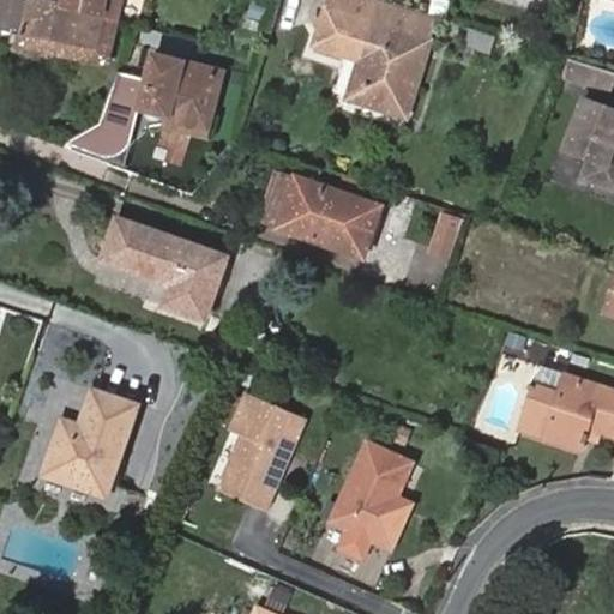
[(0,0),(0,29),(20,34),(18,46),(109,64),(120,19),(108,16),(64,4),(47,0),(0,0)]
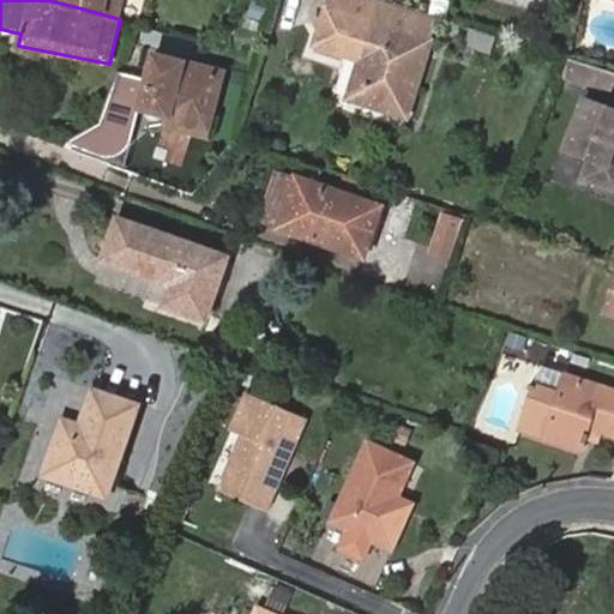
[(108,16),(110,0),(64,0),(64,4),(108,16)]
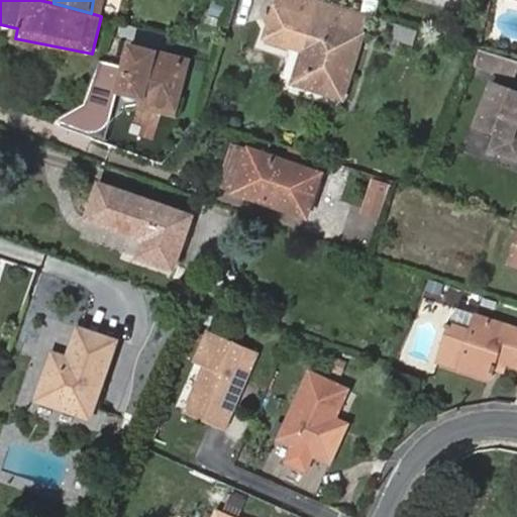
[(368,13),(362,11),(323,0),(278,0),(275,8),(360,33),(368,13)]
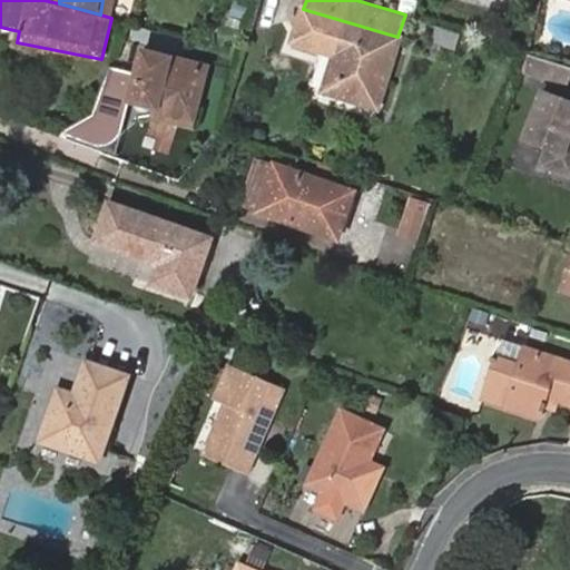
[(413,18),(416,2),(406,0),(401,0),(399,12),(405,15),(413,18)]
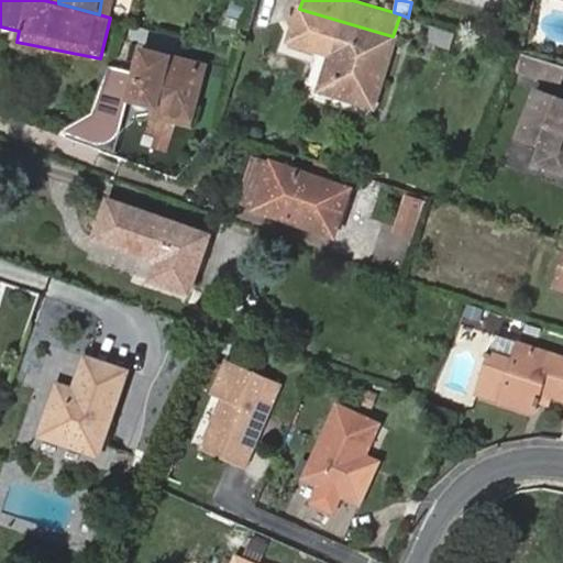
[(372,107),(393,36),(299,9),(289,44),(329,56),(319,89),(372,107)]
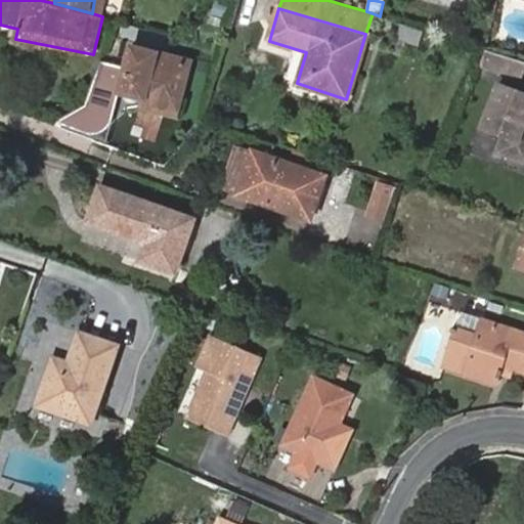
[(421,42),(425,30),(404,24),(400,36),(421,42)]
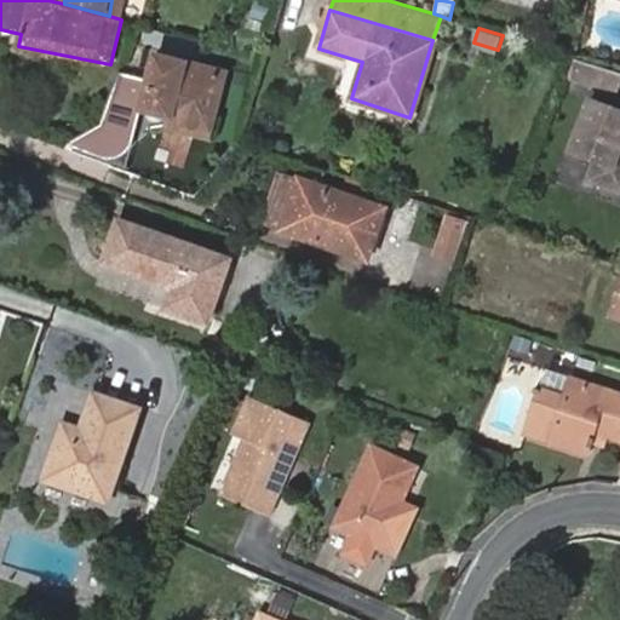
[(208,116),(220,72),(158,55),(142,110),(173,119),(176,112),(184,114),(185,110),(208,116)]
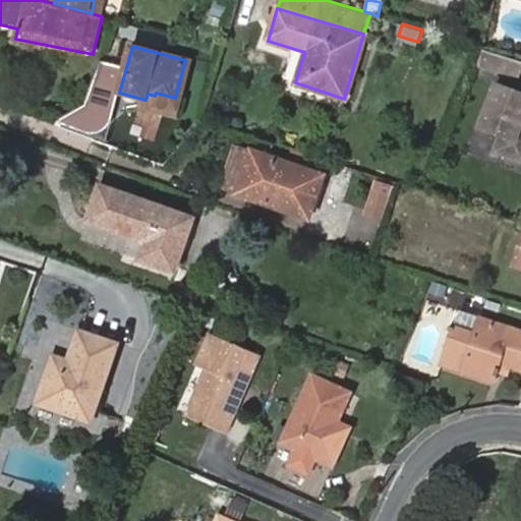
[(519,76),(520,69),(520,59),(482,48),(476,63),(519,76)]
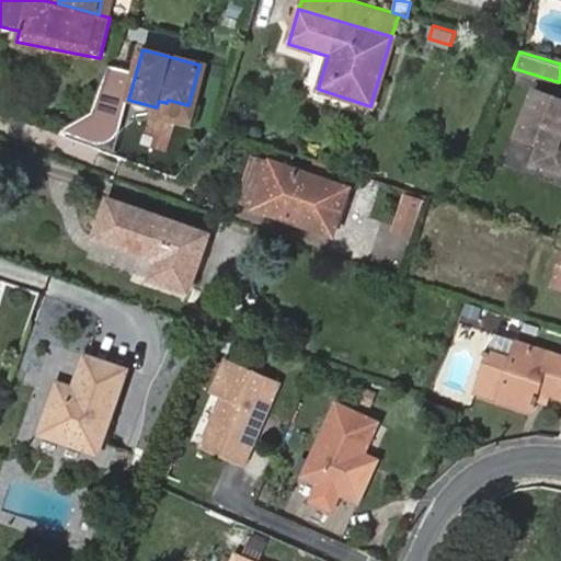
[(117,89),(102,86),(94,114),(110,118),(117,89)]
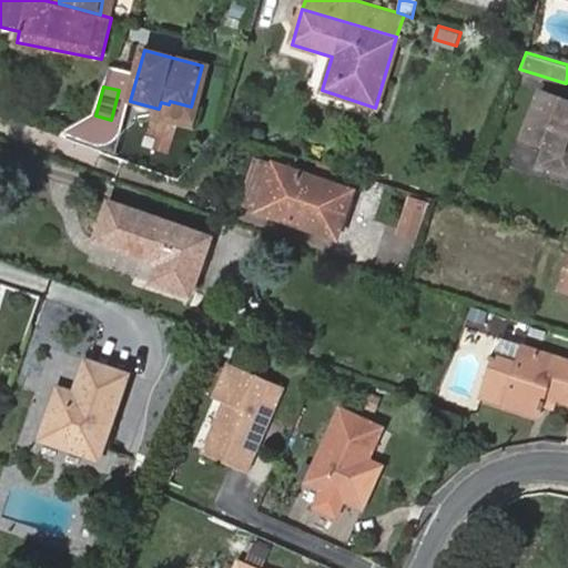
[(567,100),(541,91),(524,137),(547,145),(539,164),(567,174),(567,100)]
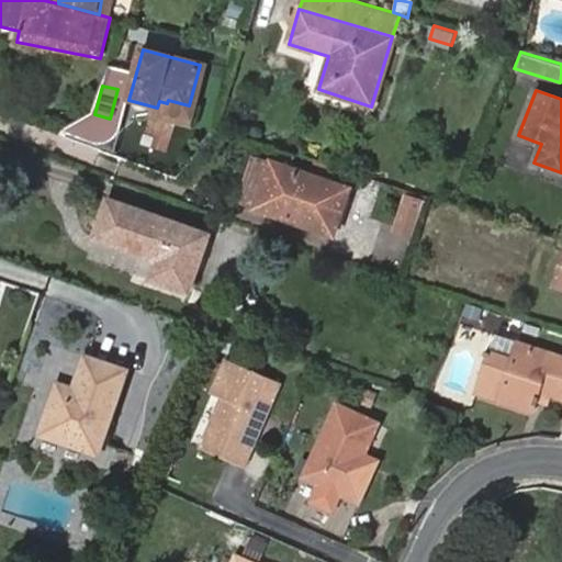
[(183,125),(186,117),(189,105),(168,100),(167,103),(159,101),(157,108),(155,117),(183,125)]
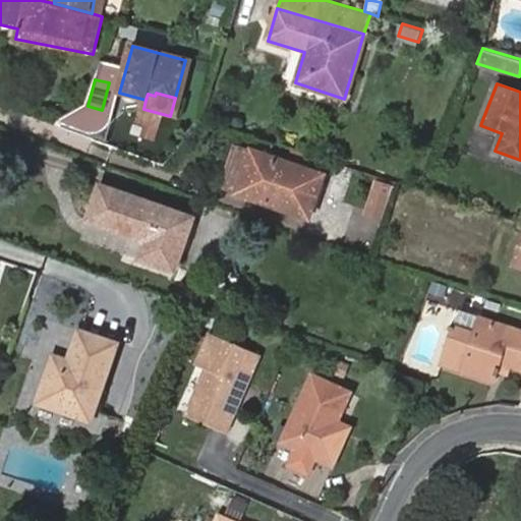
[(67,118),(76,129),(94,116),(85,105),(67,118)]
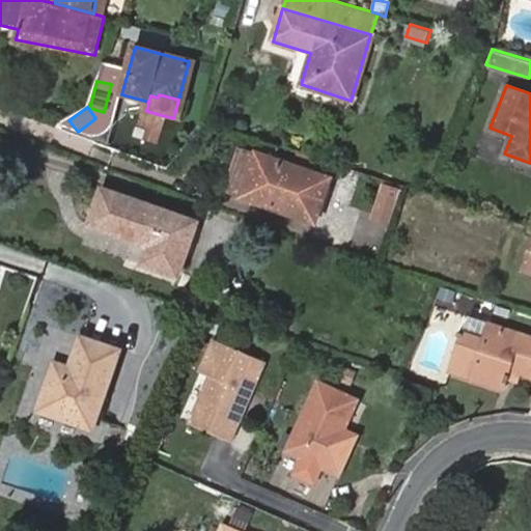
[(227,191),(243,196),(257,154),(242,148),(227,191)]
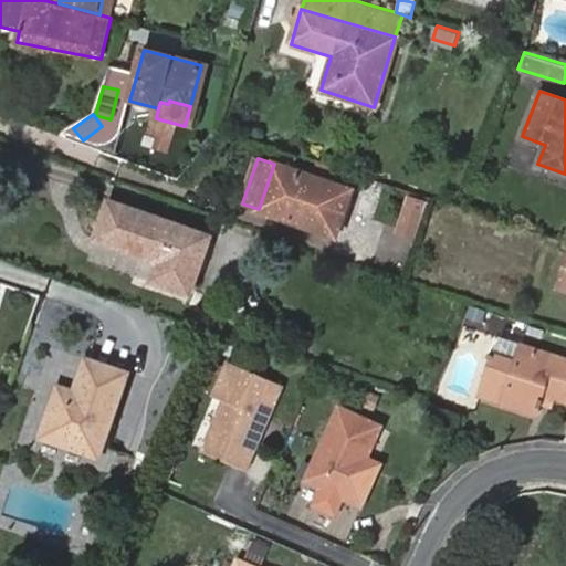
[(274,164),(259,209),(337,234),(352,189),(274,164)]
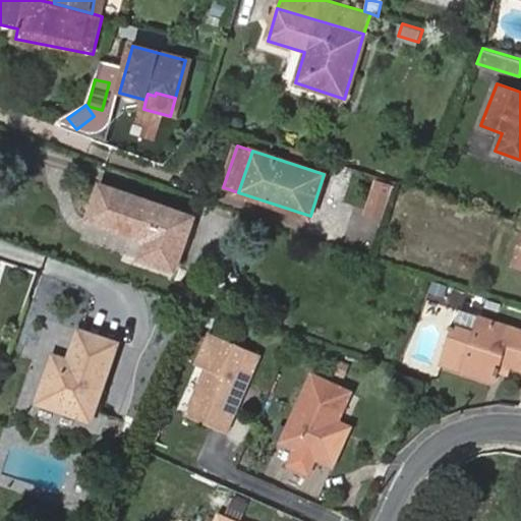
[(396,183),(386,180),(381,193),(391,197),(396,183)]
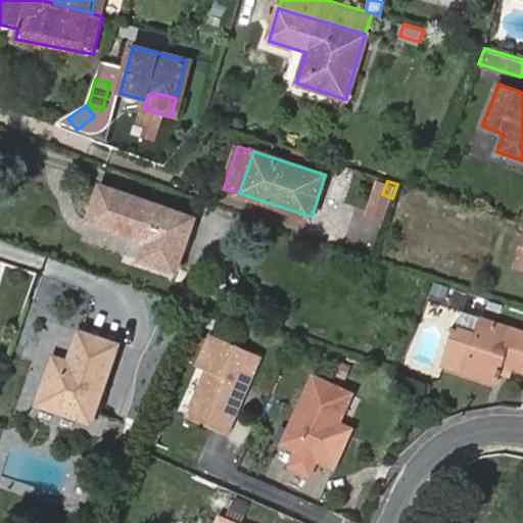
[(100,186),(88,221),(145,242),(140,259),(176,272),(195,220),(100,186)]
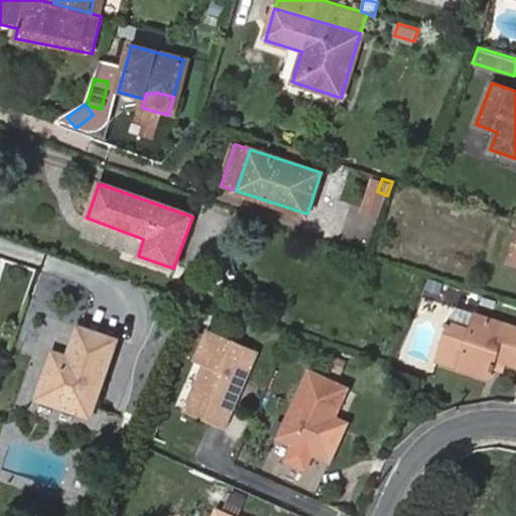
[(478,315),(456,307),(450,324),(474,331),(478,315)]
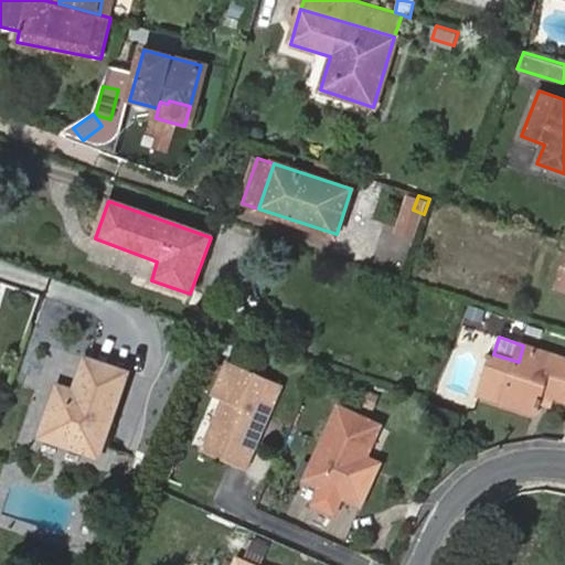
[(519,362),(493,354),(482,393),(537,412),(544,393),(564,400),(564,359),(523,345),(519,362)]
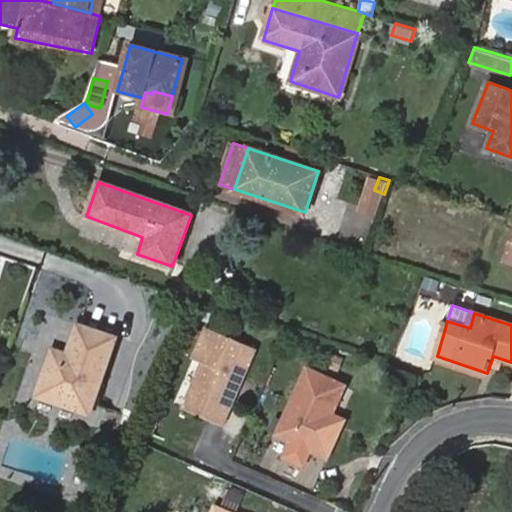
[(115,337),(78,323),(78,324),(68,352),(65,362),(51,356),(37,394),(89,413),(115,337)]
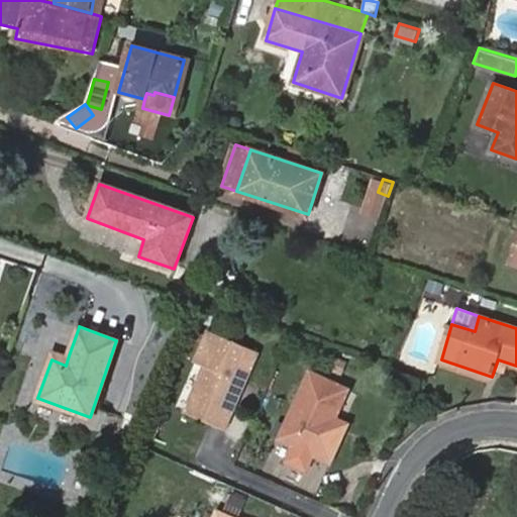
[(264,352),(214,330),(200,362),(209,367),(195,401),(202,416),(230,429),(242,402),(237,400),(245,381),(250,383),(264,352)]
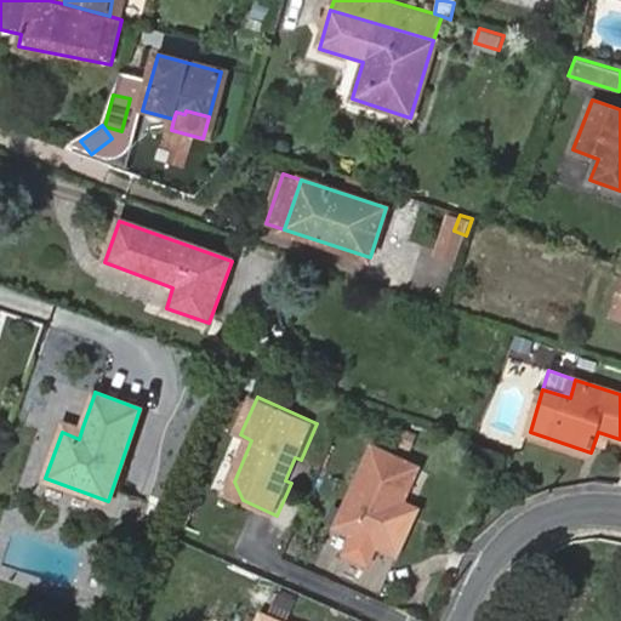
[(79,439),(83,427),(66,421),(62,432),(79,439)]
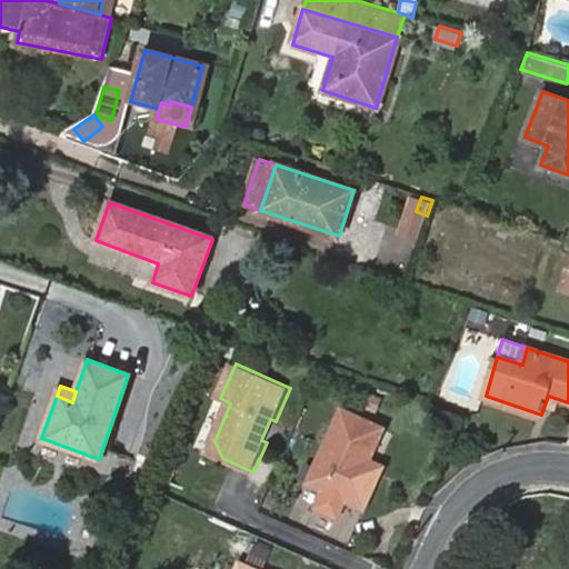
[(341,409),(306,482),(326,491),(329,483),(348,491),(343,500),(363,509),(379,479),(365,471),(369,460),(385,429),(341,409)]
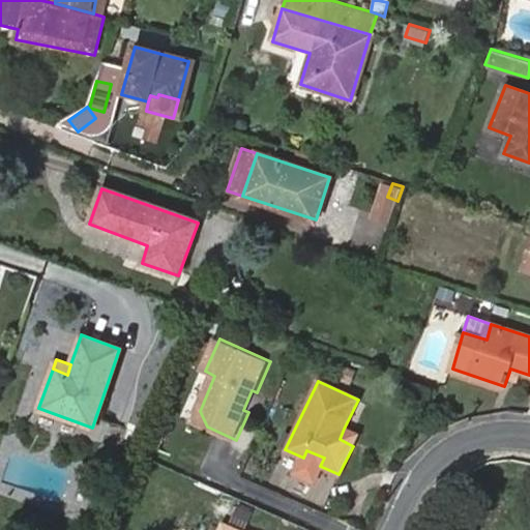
[(358,435),(344,429),(340,439),(353,446),(358,435)]
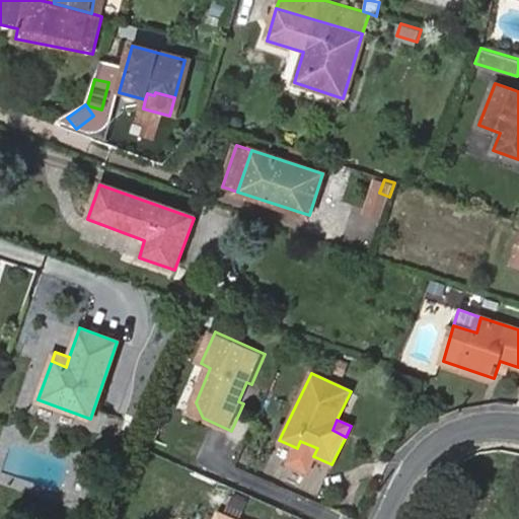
[(300,441),(297,448),(313,456),(317,448),(300,441)]
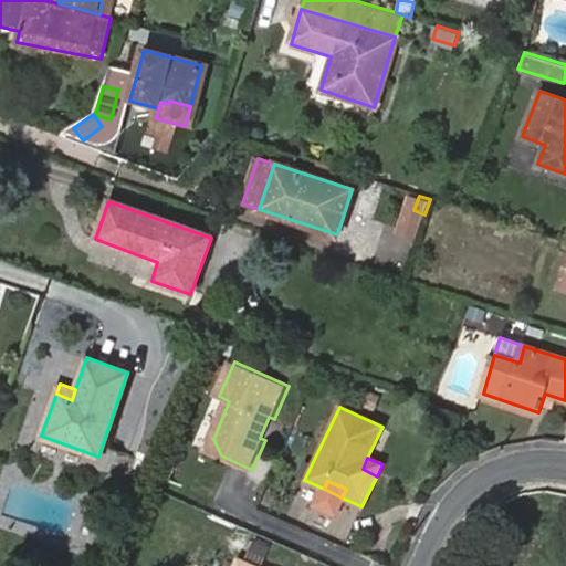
All buildings are outlined.
